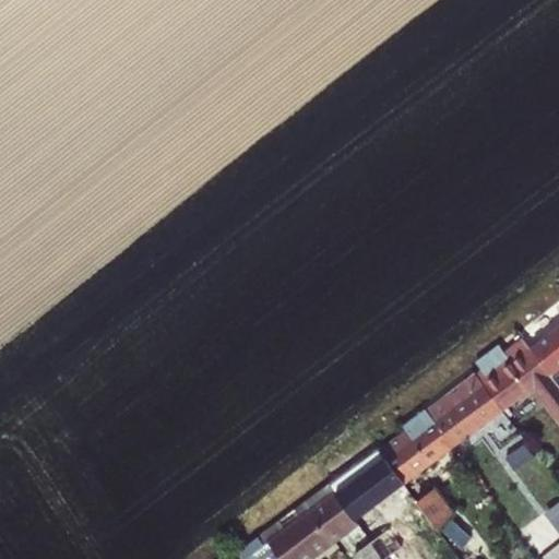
[(523,339),(550,373),(558,366),(558,299),(519,332),(523,339)]
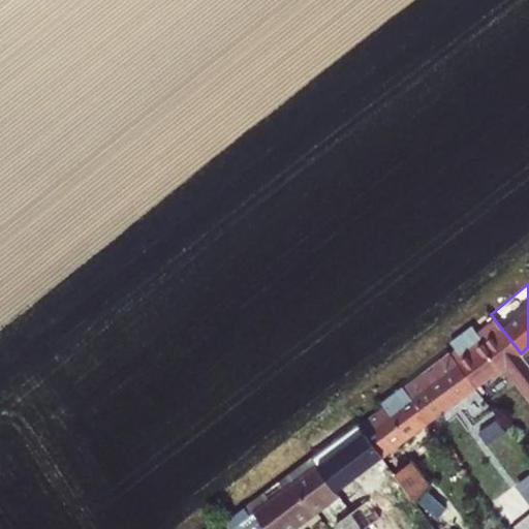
[(452,354),(476,386),(505,366),(528,397),(528,365),(521,353),(495,320),(479,333),(474,327),(465,334),(469,340),(452,354)]
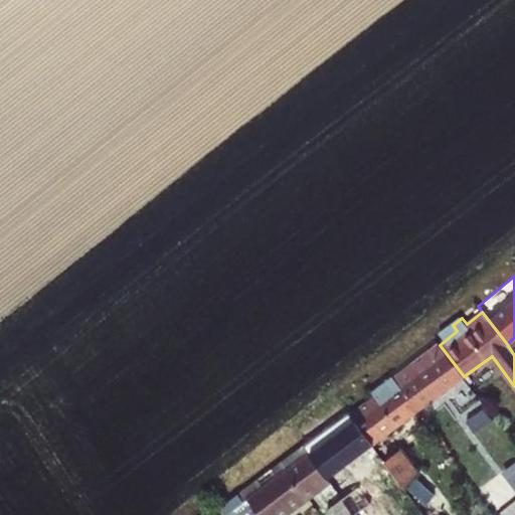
[(393,379),(416,411),(464,376),(440,345),(439,344),(393,379)]
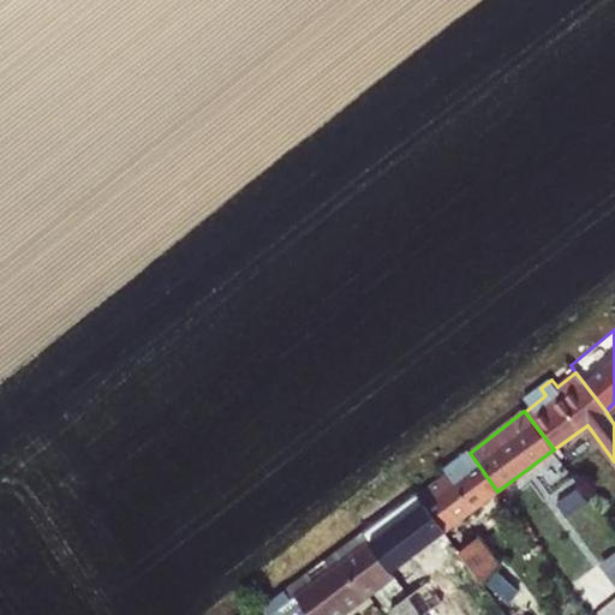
[(497,491),(470,453),(416,493),(445,531),(497,491)]
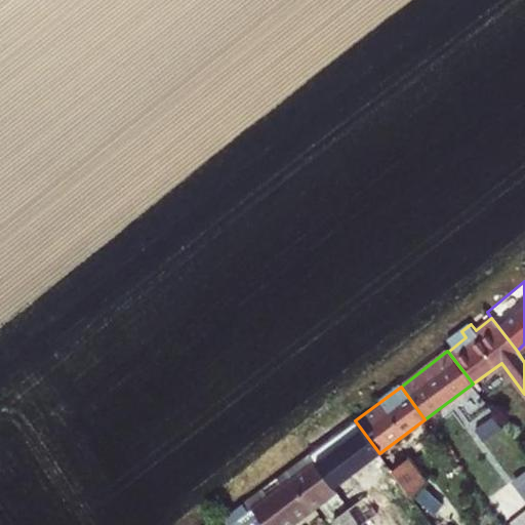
[(492,416),(474,430),(488,448),(506,436),(492,416)]
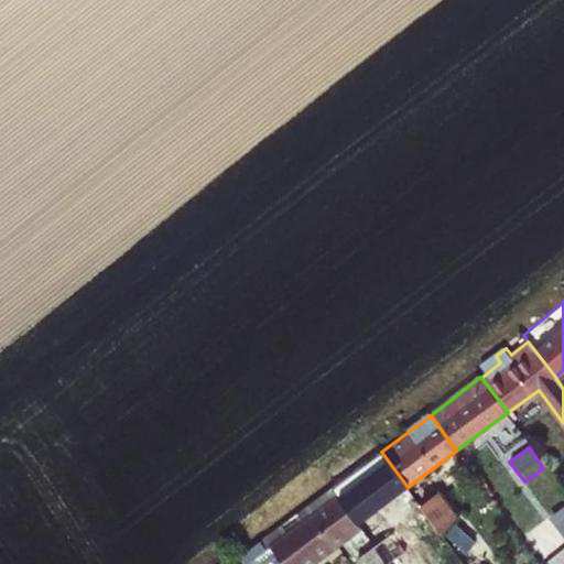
[(481,451),(465,463),(477,479),(494,467),(481,451)]
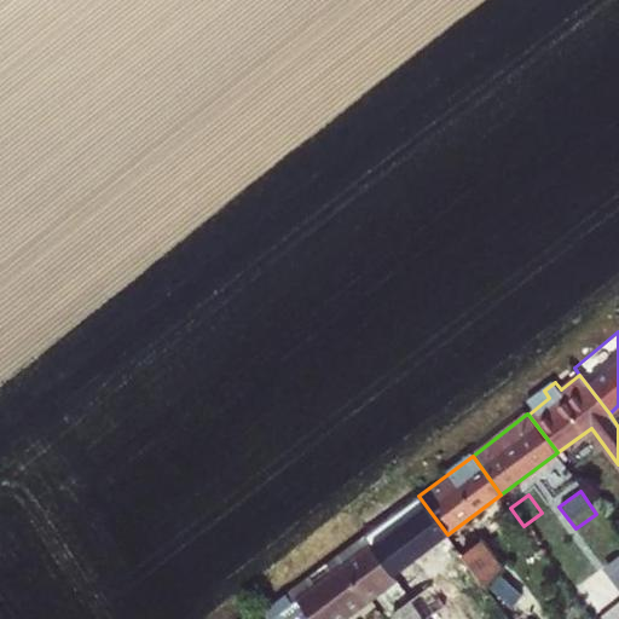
[(447,534),(418,496),(364,536),(393,574),(447,534)]
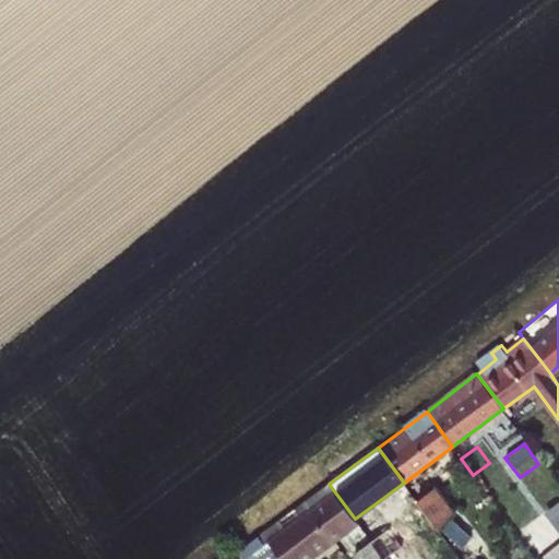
[(355,519),(329,484),(305,501),(262,533),(268,540),(242,558),(308,558),(358,522),(355,519)]
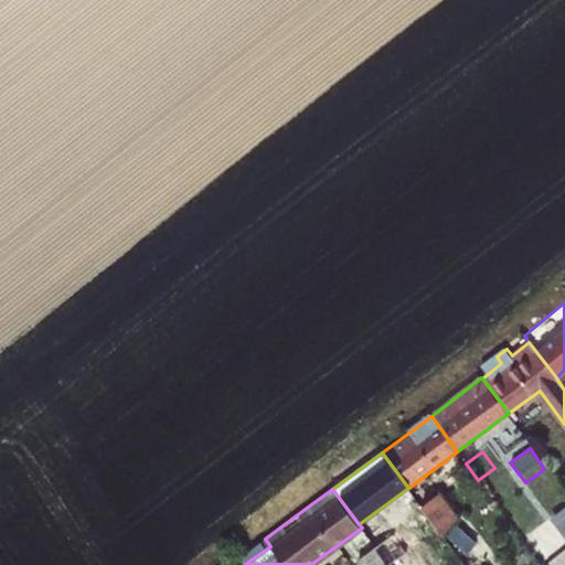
[(436,496),(422,507),(438,529),(452,519),(436,496)]
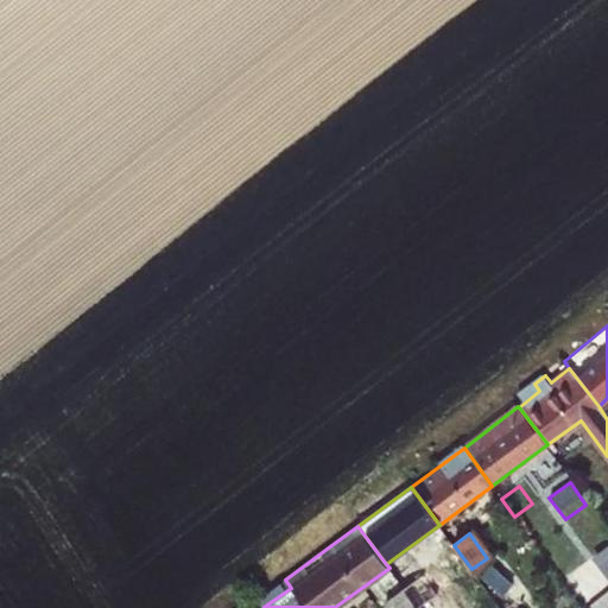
[(493,565),(487,558),(472,569),(480,578),(482,577),(493,565)]
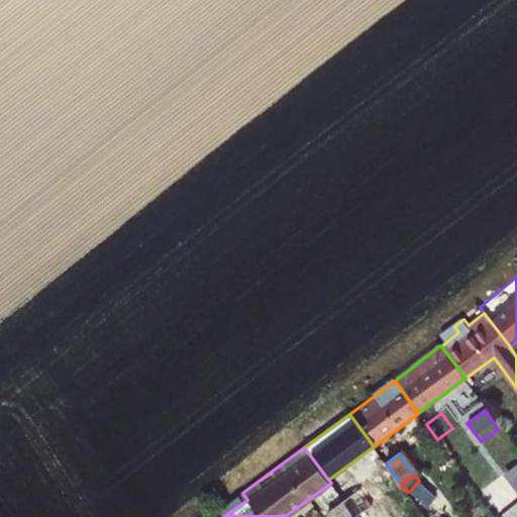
[(435,496),(419,481),(410,491),(429,506),(435,496)]
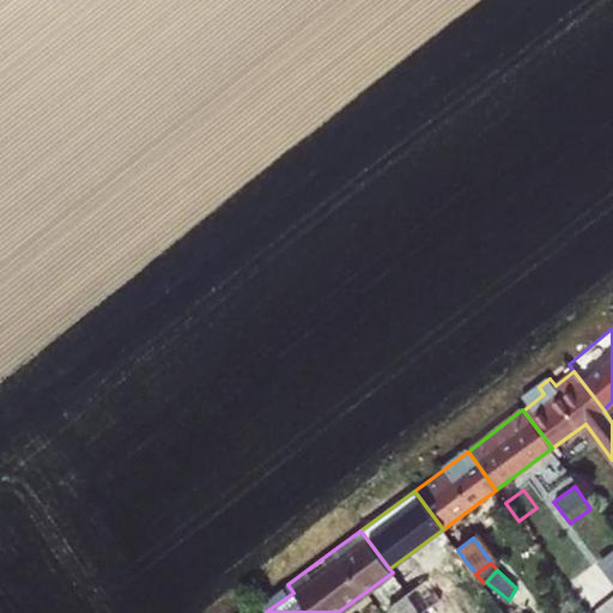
[(426,581),(408,594),(420,611),(422,612),(437,612),(431,604),(439,599),(426,581)]
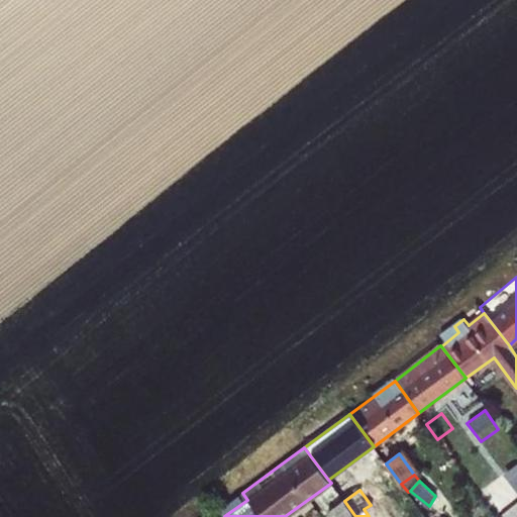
[(219,510),(224,516),(247,500),(242,493),(219,510)]
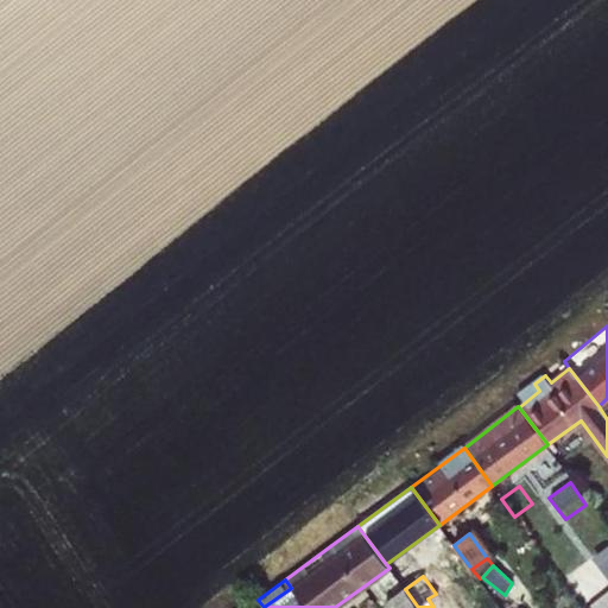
[(388,607),(415,607),(417,606),(405,589),(385,603),(388,607)]
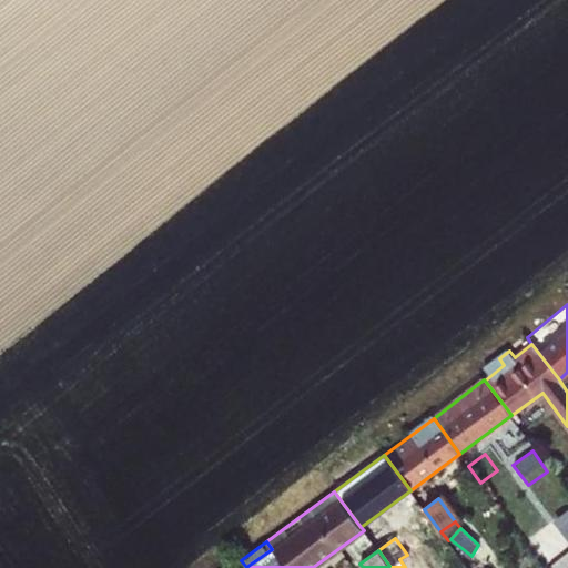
[(567,567),(567,554),(551,565),(554,567),(567,567)]
